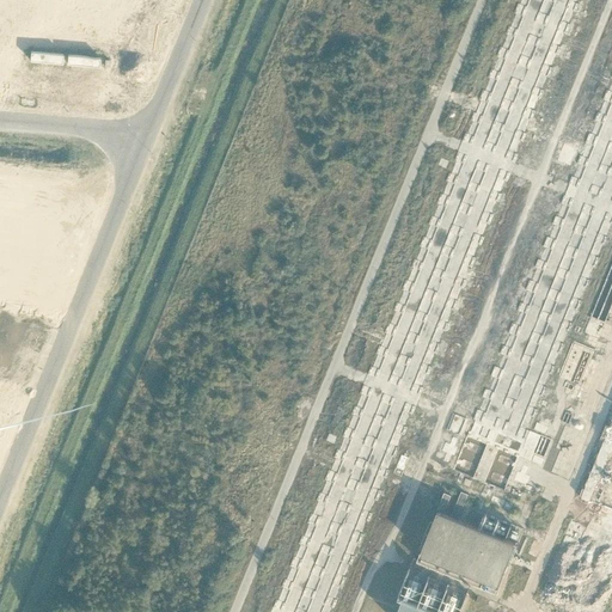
[(31,50),(30,60),(62,62),(63,54),(31,50)]
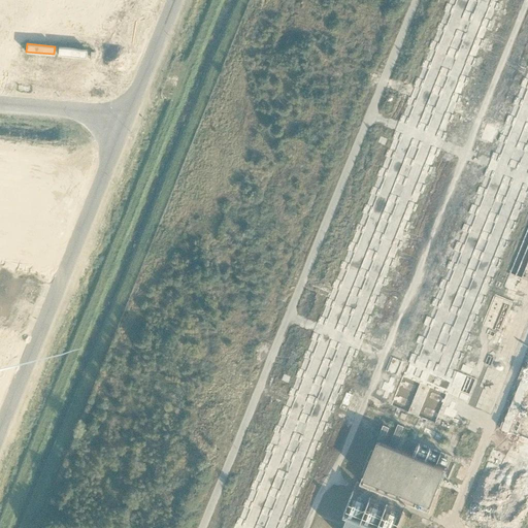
[(59,46),(58,54),(86,57),(87,48),(59,46)]
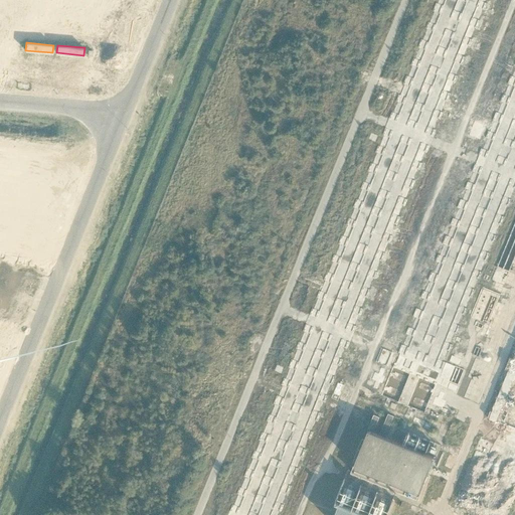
[(396,489),(416,497),(435,454),(387,436),(386,435),(390,423),(394,414),(388,412),(380,433),(379,432),(374,430),(379,415),(374,413),(351,471),(396,489)]
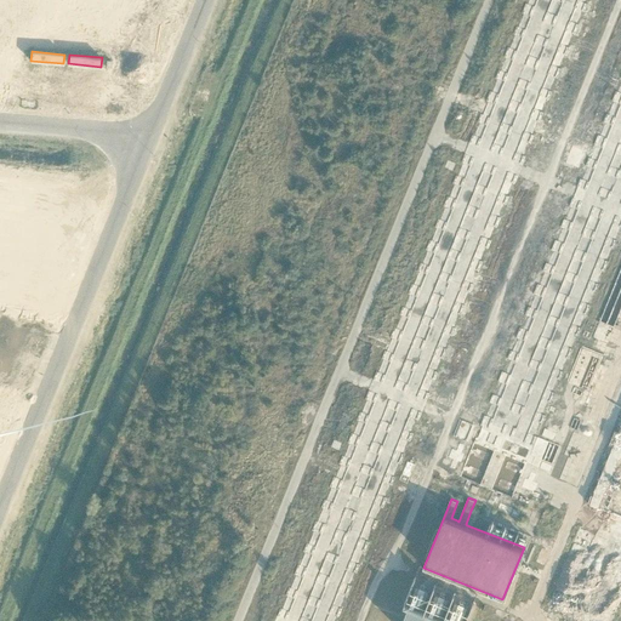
[(497,510),(510,514),(512,507),(500,502),(497,510)]
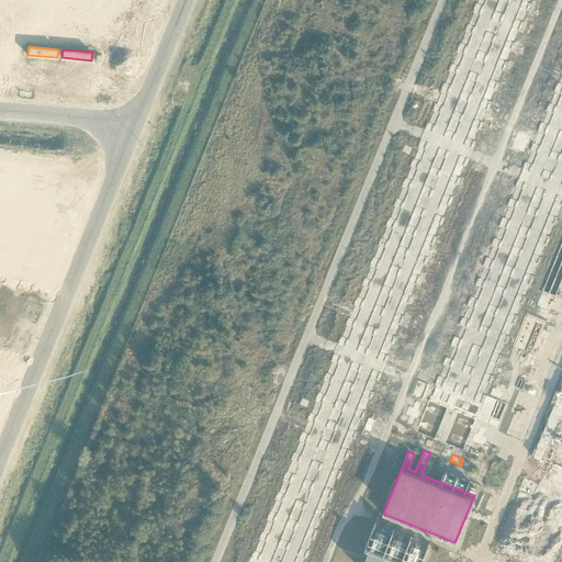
[(404,561),(370,548),(363,561),(404,561)]
